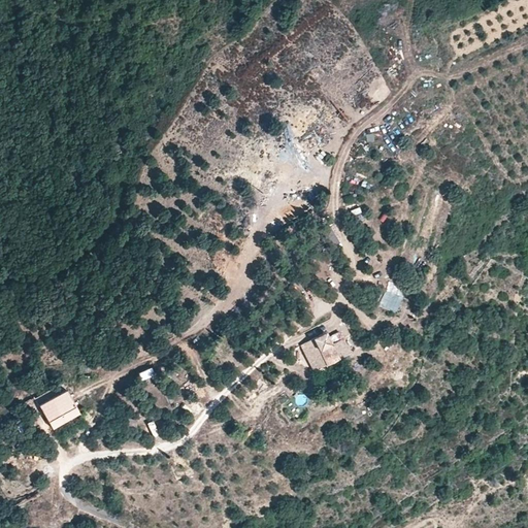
[(374,141),(373,133),(365,134),(366,142),(374,141)]
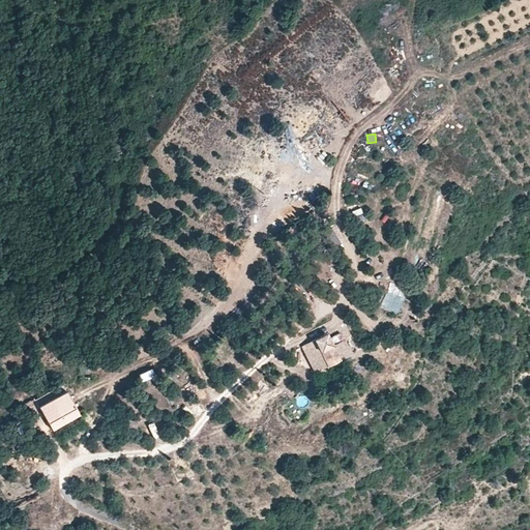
[(301,234),(295,224),(284,230),(291,240),(301,234)]
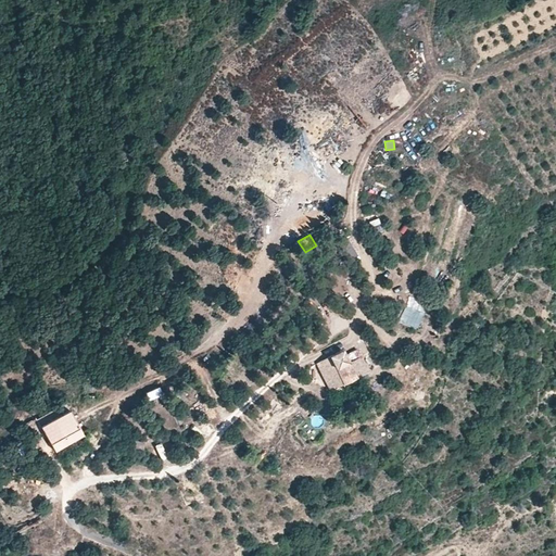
[(358,255),(348,237),(338,242),(350,261),(358,255)]
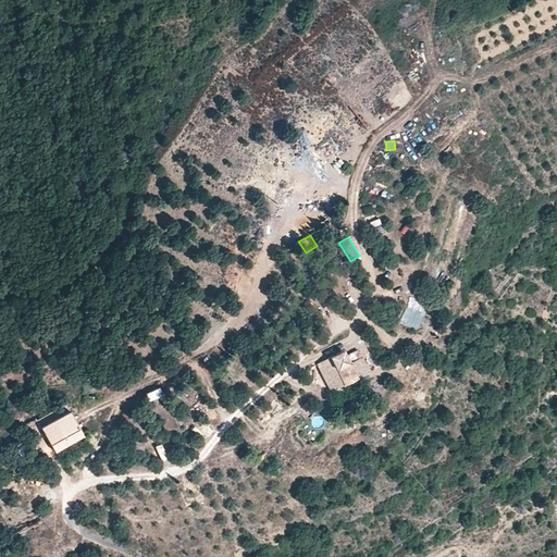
[(418,330),(424,312),(407,306),(398,322),(418,330)]
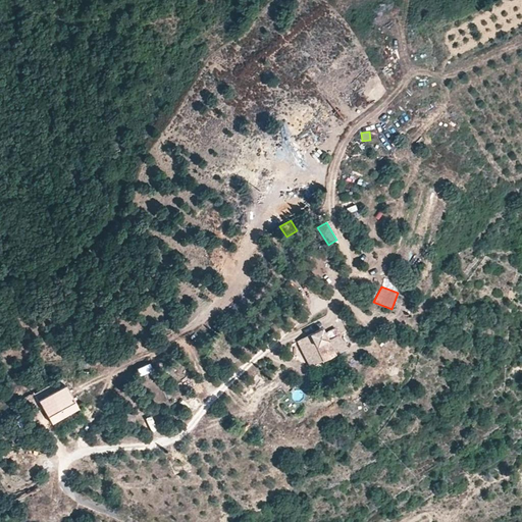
[(347,348),(340,333),(334,336),(327,340),(324,333),(322,327),(297,341),(310,367),(347,348)]
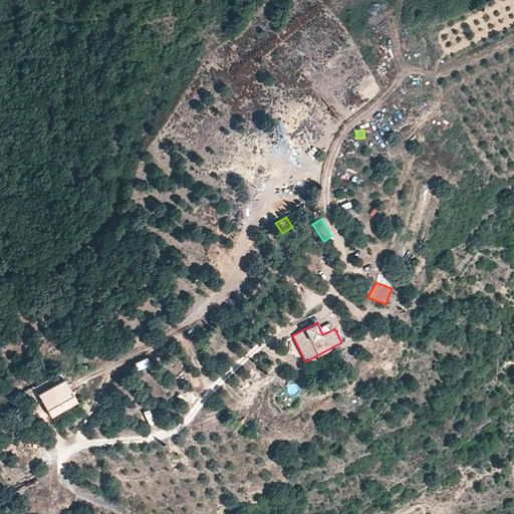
[(329,331),(325,324),(319,328),(322,334),(329,331)]
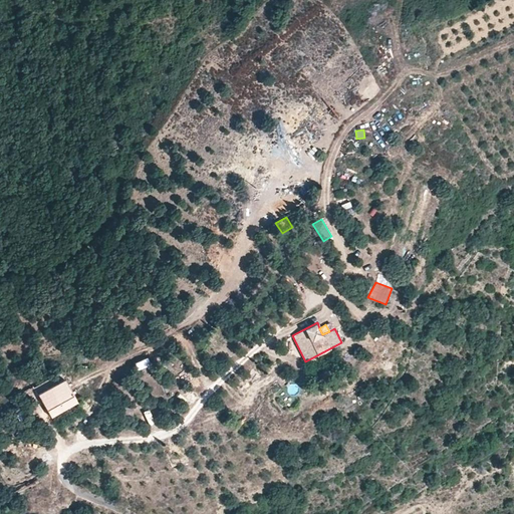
[(193,380),(198,388),(207,381),(202,373),(193,380)]
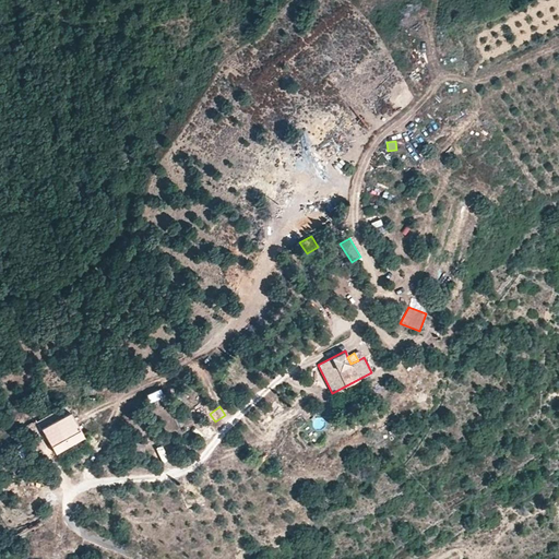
[(86,440),(72,414),(43,429),(58,456),(86,440)]
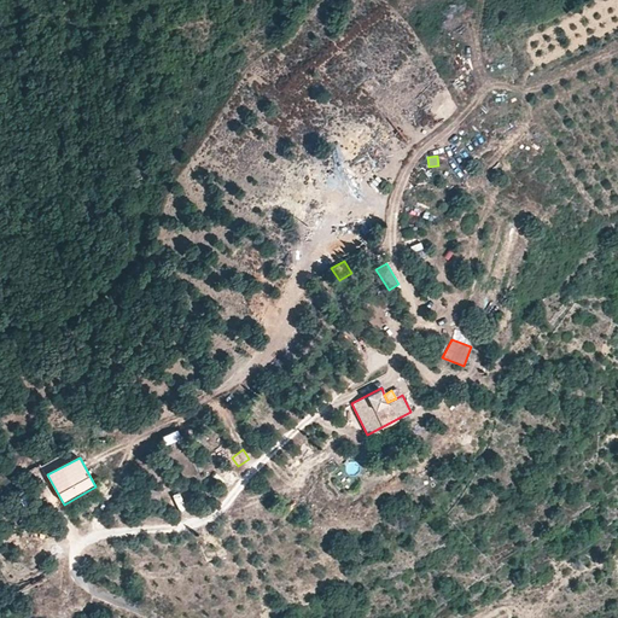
All buildings are outlined.
